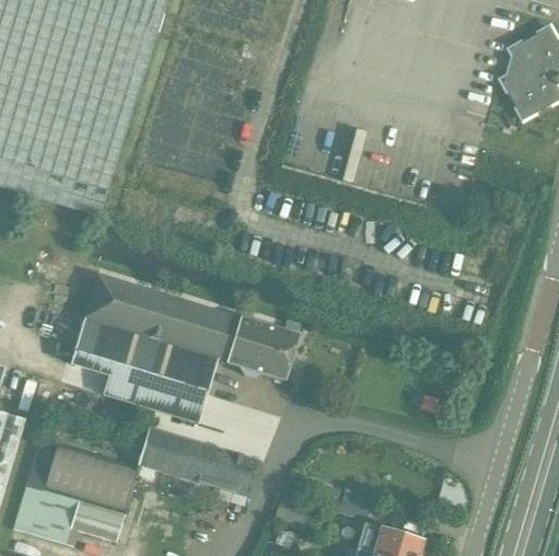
[(0,0),(0,185),(101,216),(158,32),(164,11),(167,0),(0,0)]
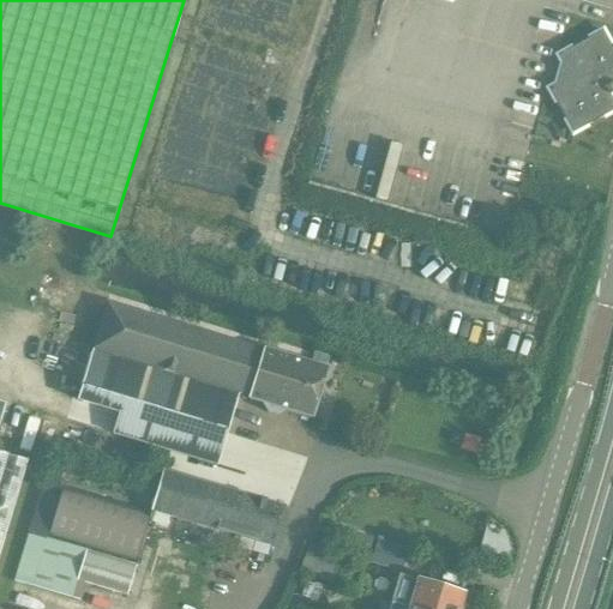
[(608,82),(612,78),(612,60),(595,28),(552,52),(560,66),(556,78),(544,85),(568,128),(610,104),(604,96),(608,82)]
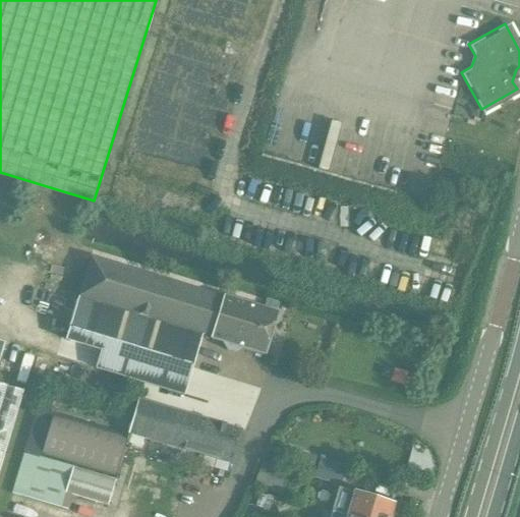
[(91,256),(79,294),(205,332),(214,334),(213,337),(223,340),(227,347),(235,350),(243,345),(265,351),(277,310),(225,294),(224,297),(91,256)]
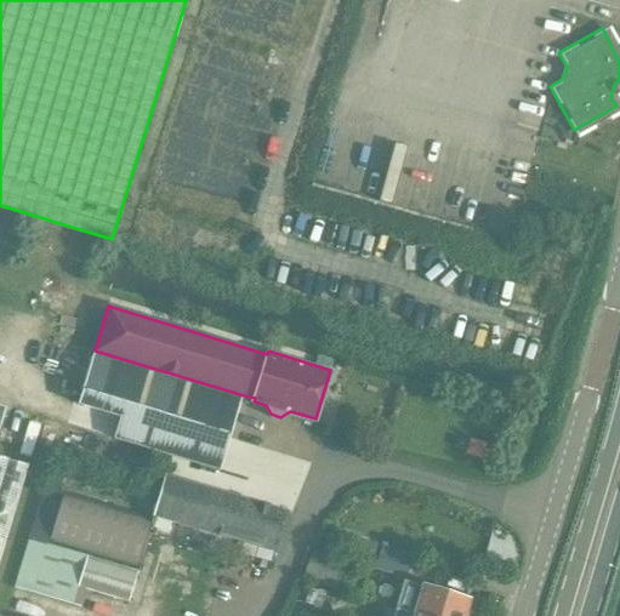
[(244,395),(95,351),(79,401),(121,415),(115,435),(222,468),(244,395)]
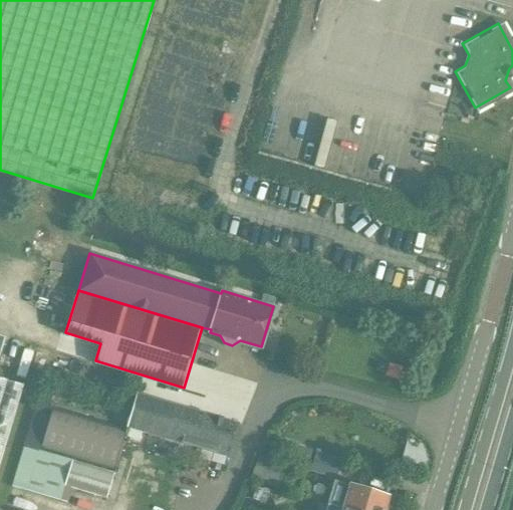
[(0,509),(0,466),(24,385),(0,376),(0,509)]
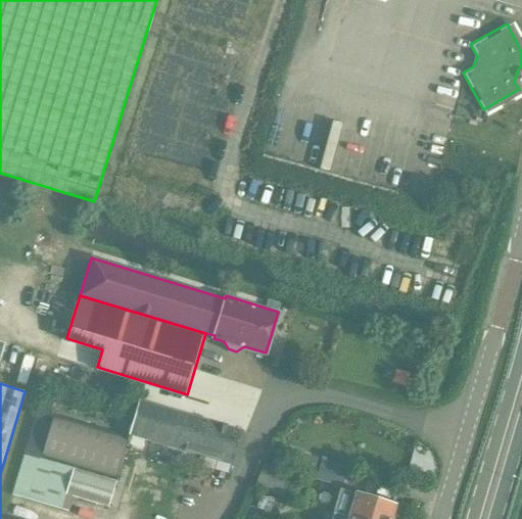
[(138,399),(129,431),(134,433),(133,433),(233,464),(243,431),(138,399)]
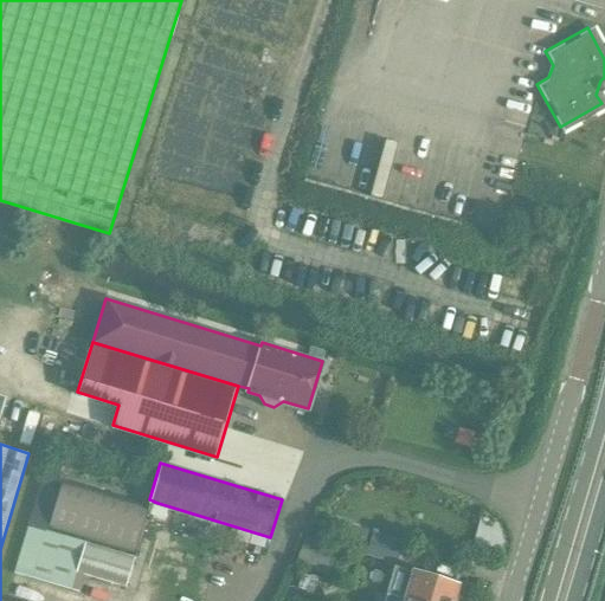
[(60,482),(49,523),(136,550),(149,501),(149,499),(63,473),(60,482)]
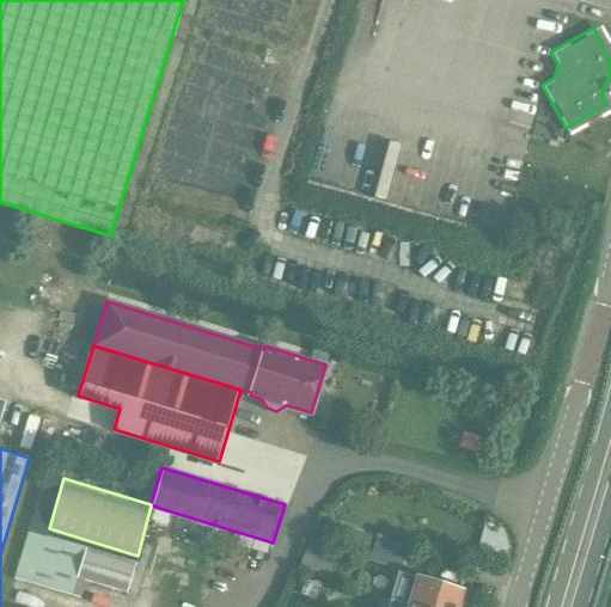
[(42,480),(14,575),(28,580),(73,593),(79,575),(89,544),(48,531),(49,528),(61,486),(42,480)]
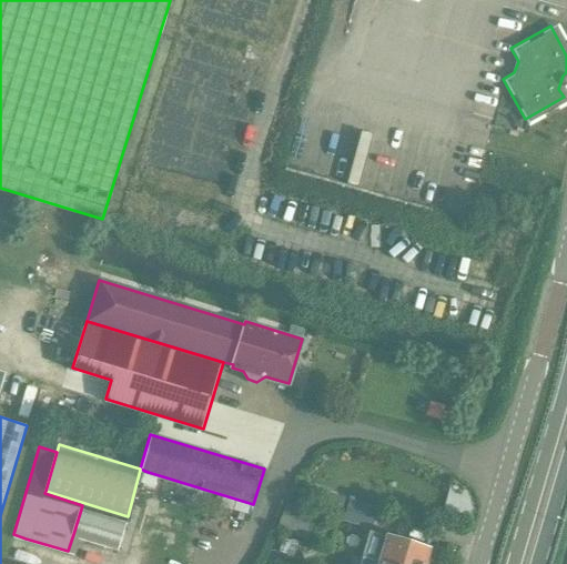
[(287,500),(277,526),(306,536),(312,522),(300,519),(304,506),(287,500)]
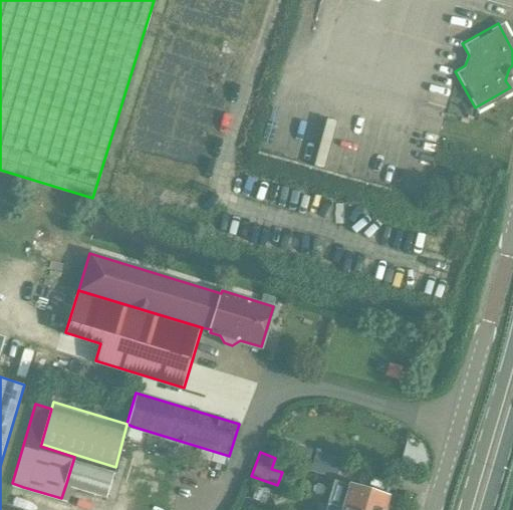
[(74,457),(66,483),(106,496),(114,470),(74,457)]
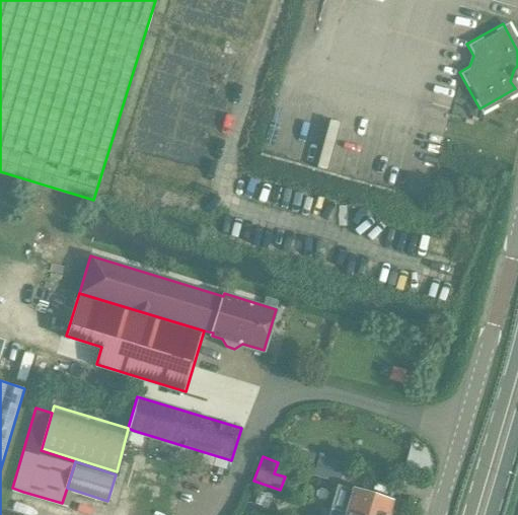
[(338,485),(330,508),(347,512),(355,514),(389,514),(393,501),(338,485)]
